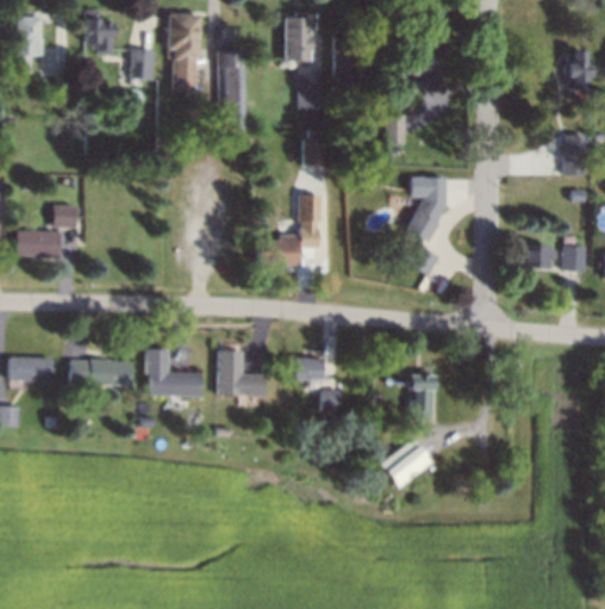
[(113,53),(93,51),(93,45),(83,44),(83,10),(98,10),(98,19),(114,20),(113,53)]
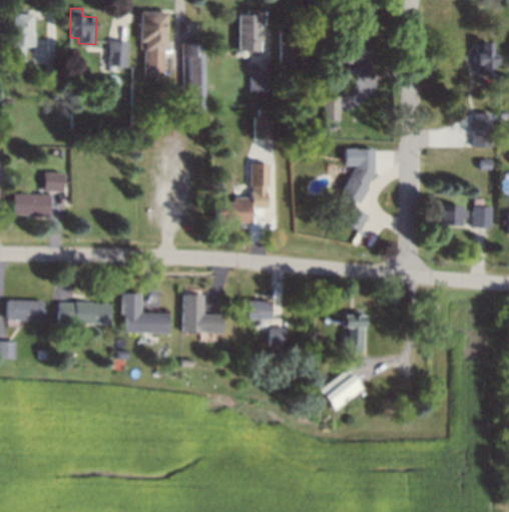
[(25,56),(16,56),(16,46),(10,46),(12,9),(30,10),(30,32),(37,32),(37,47),(25,47),(25,56)]
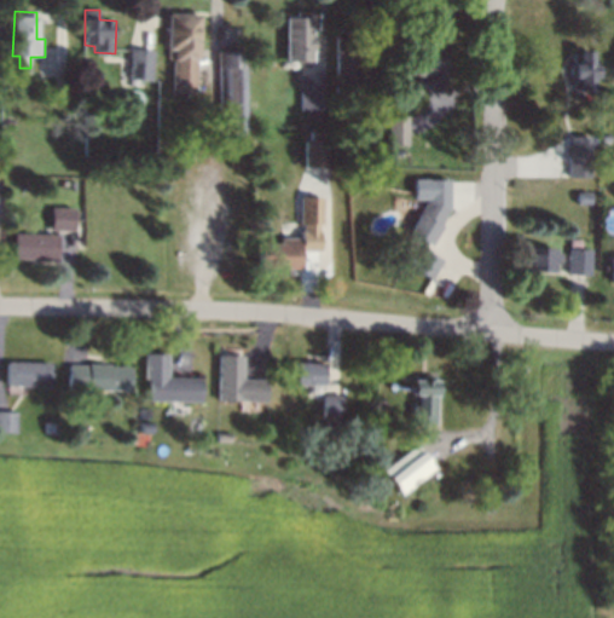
[(181,73),(183,52),(171,51),(172,11),(206,12),(206,48),(200,48),(198,73),(181,73)]
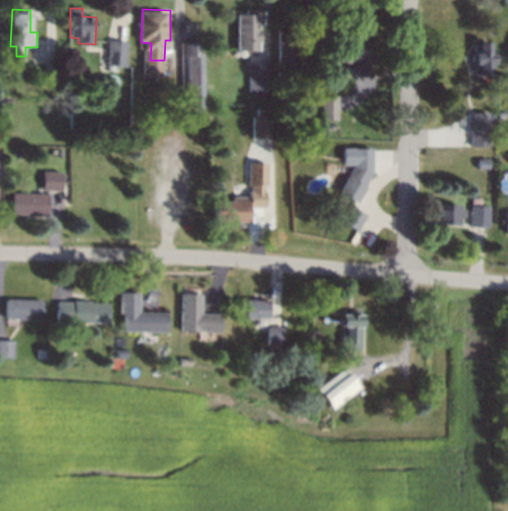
[(239,49),(240,12),(263,13),(263,50),(239,49)]
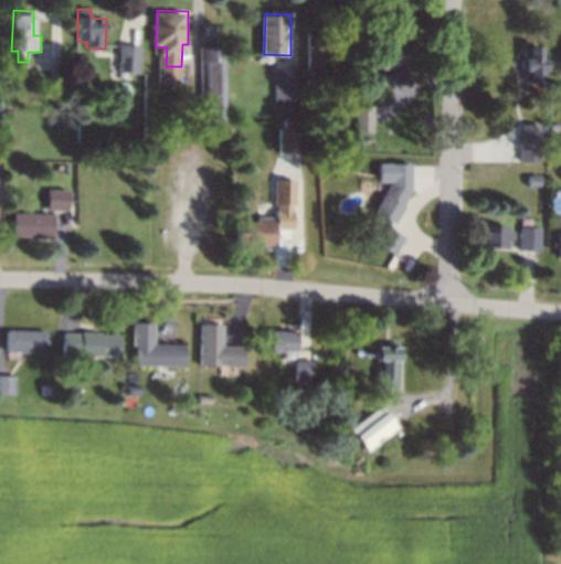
[(310,86),(311,31),(320,31),(320,44),(330,44),(329,86),(310,86)]
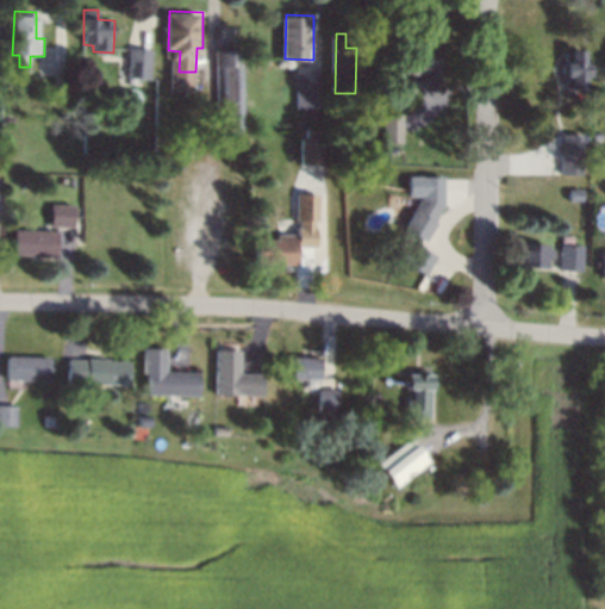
[(131,78),(131,45),(153,47),(153,79),(131,78)]
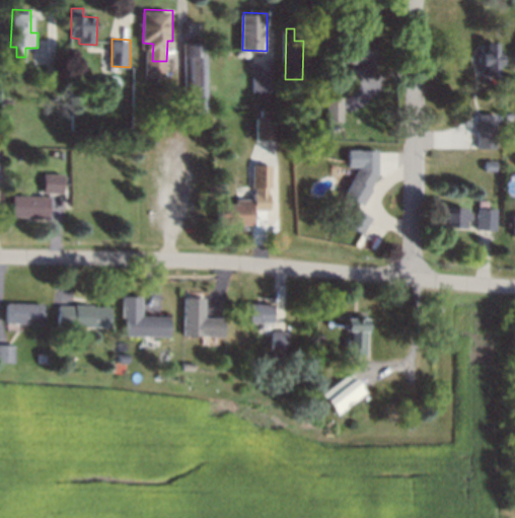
[(190,125),(186,41),(208,40),(212,124),(190,125)]
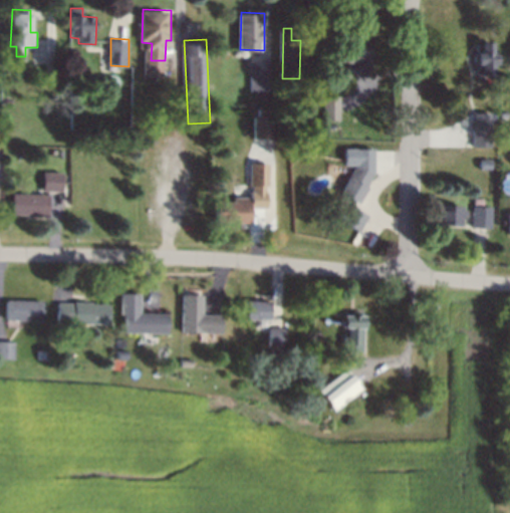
[(372,77),(363,76),(363,63),(337,62),(337,40),(368,41),(368,59),(372,59),(372,77)]
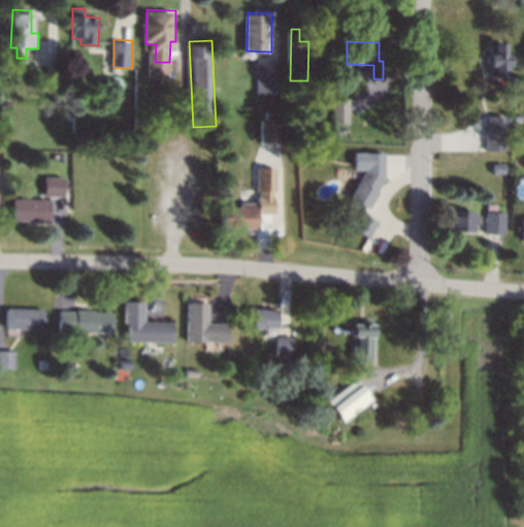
[(510,78),(497,78),(497,69),(493,69),(493,57),(497,57),(497,44),(510,44),(510,56),(514,56),(514,68),(510,68),(510,78)]
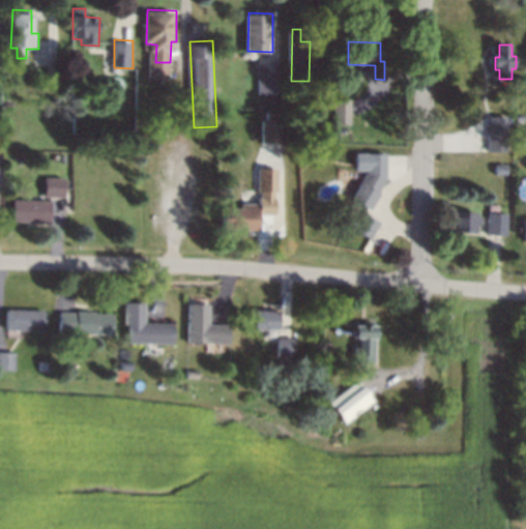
[(267,95),(267,79),(285,79),(284,95),(267,95)]
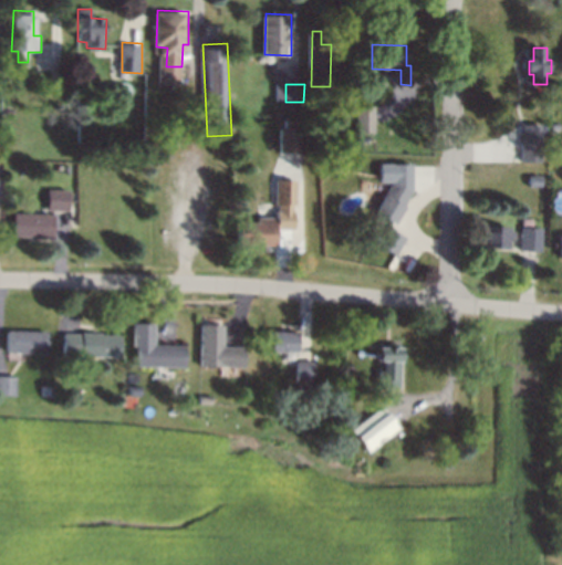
[(75,100),(59,98),(60,85),(76,85),(75,100)]
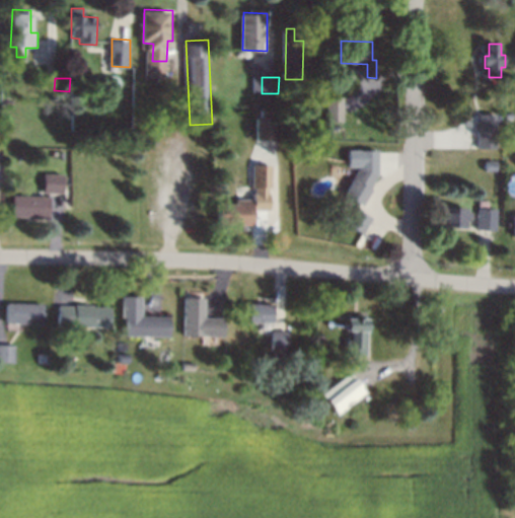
[(310,94),(310,80),(327,80),(327,94),(310,94)]
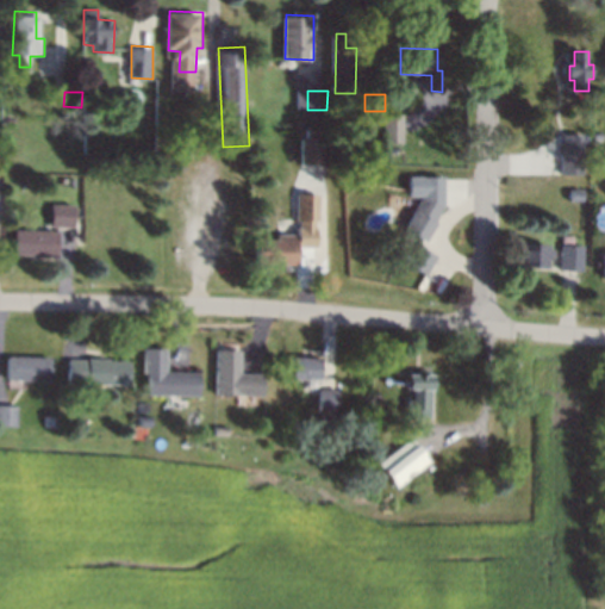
[(1,125),(2,113),(14,113),(14,126),(1,125)]
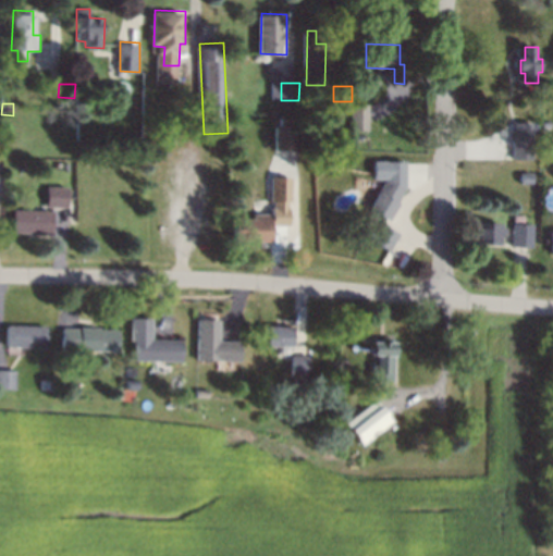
[(369,127),(353,126),(353,104),(370,104),(369,127)]
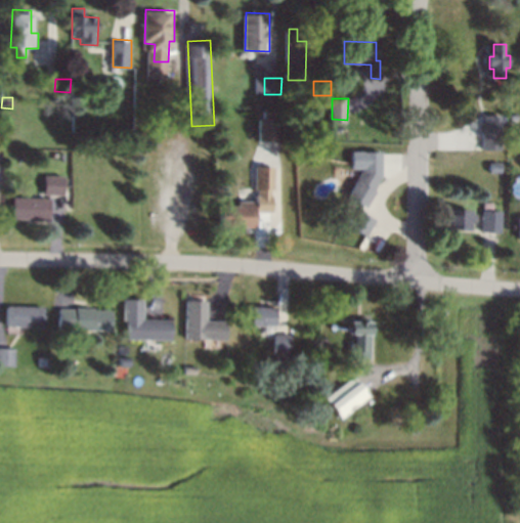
[(485,149),(485,133),(487,133),(487,117),(504,117),(505,149),(485,149)]
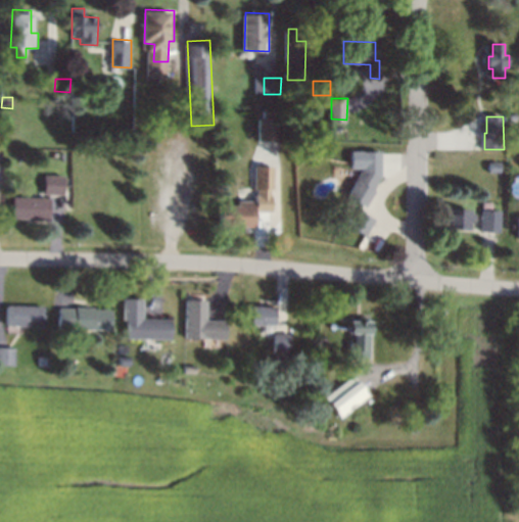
[(264,141),(264,119),(282,119),(281,141),(264,141)]
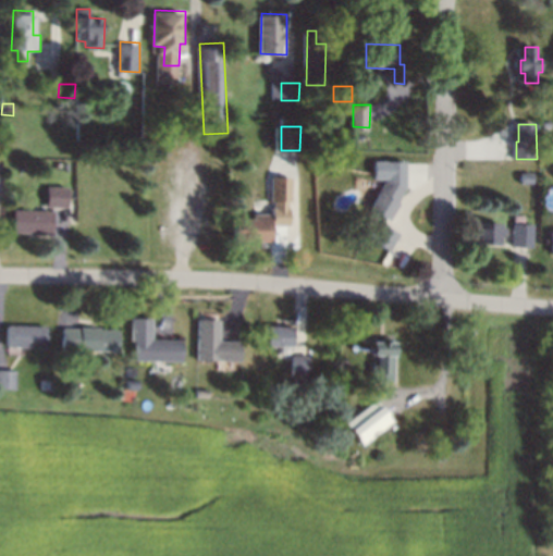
[(372,143),(358,143),(359,134),(372,135),(372,143)]
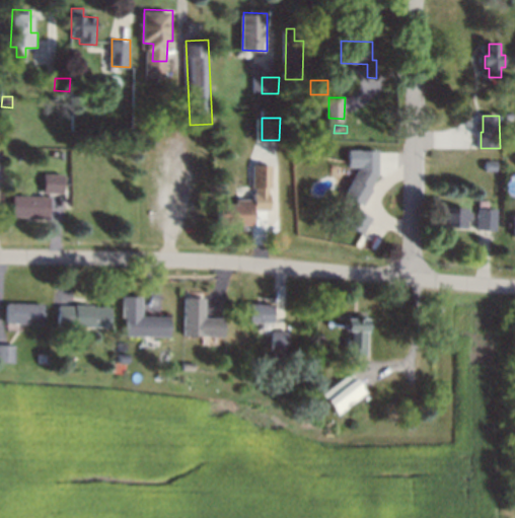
[(255,186),(256,161),(274,162),(274,186),(255,186)]
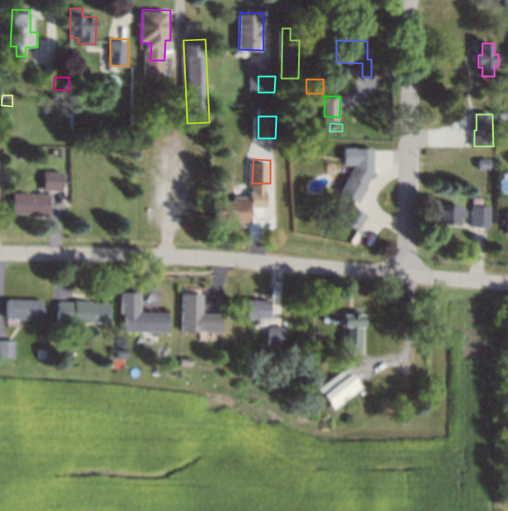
[(482,159),(493,159),(493,168),(482,168),(482,159)]
